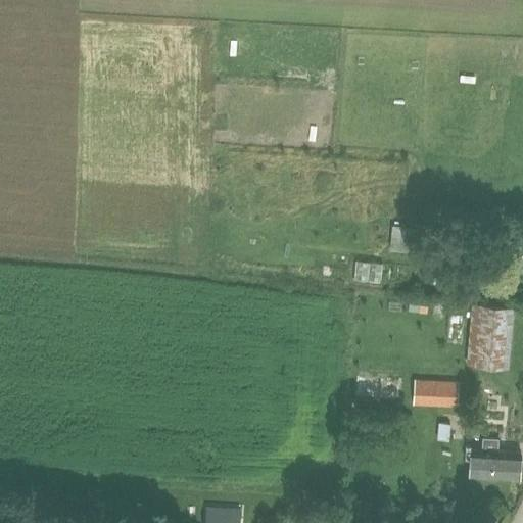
[(390,248),(410,251),(413,228),(393,225),(390,248)]
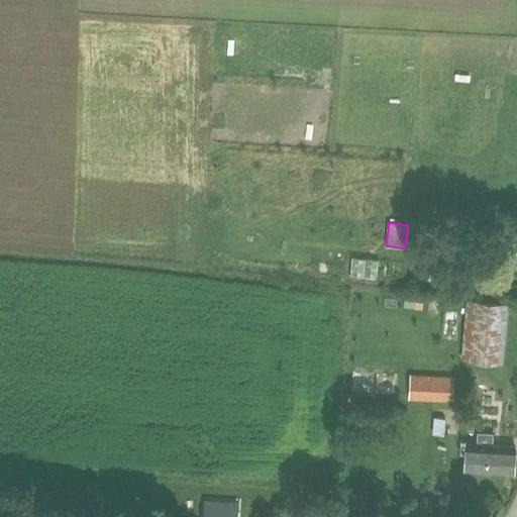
[(509,303),(467,299),(461,356),(503,363),(509,303)]
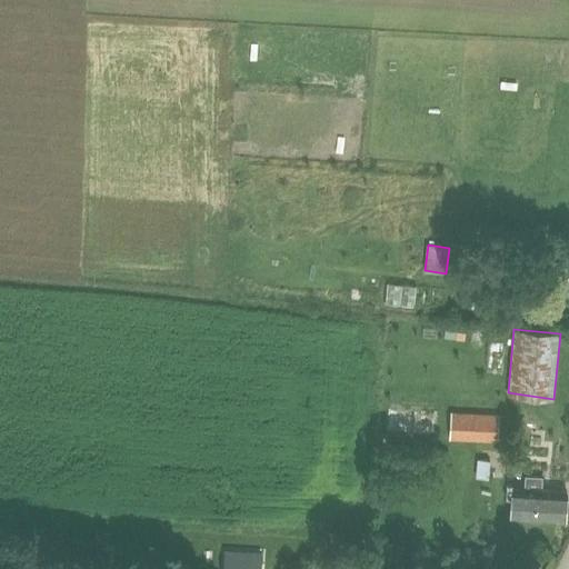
[(452,412),(451,438),(497,441),(500,416),(452,412)]
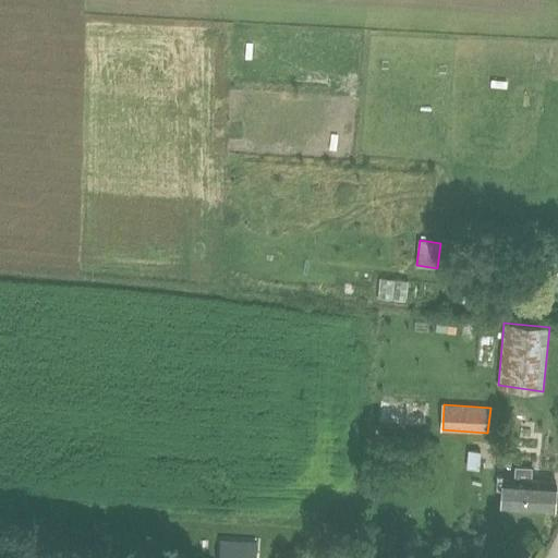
[(471,450),(468,469),(480,469),(482,451),(471,450)]
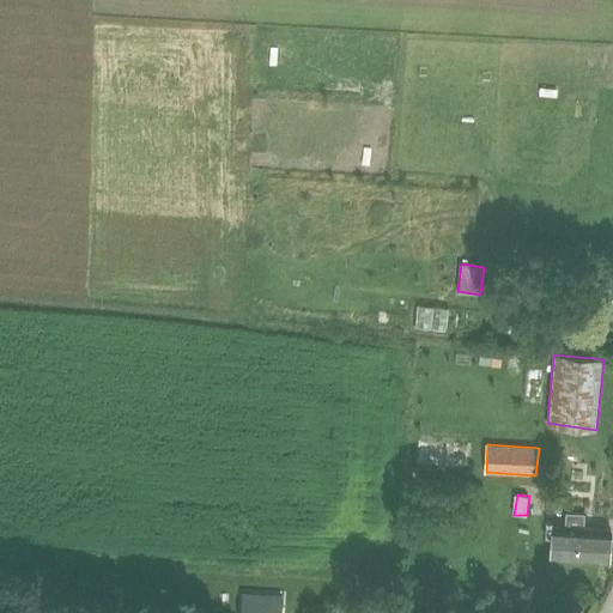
[(610,562),(612,528),(584,527),(586,513),(566,511),(565,526),(553,525),(551,558),(610,562)]
